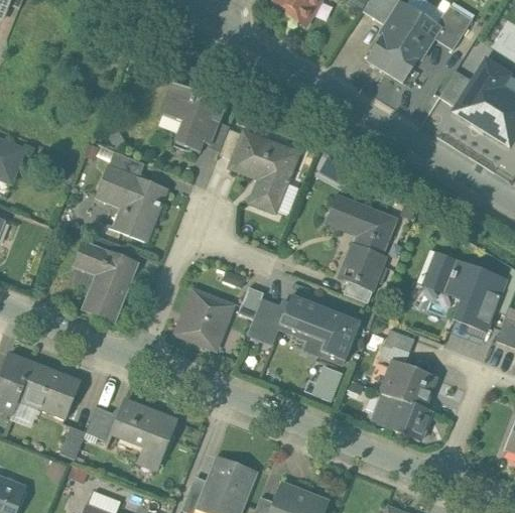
[(0,0),(0,15),(2,17),(7,3),(8,0),(0,0)]
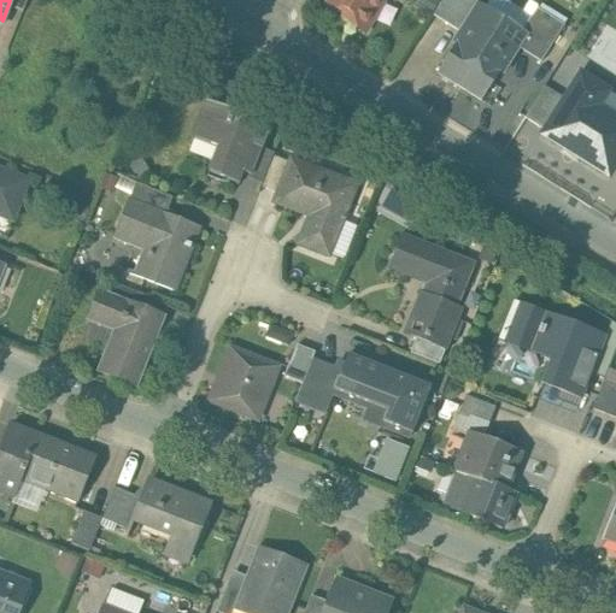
[(10,0),(9,4),(23,10),(25,0),(10,0)]
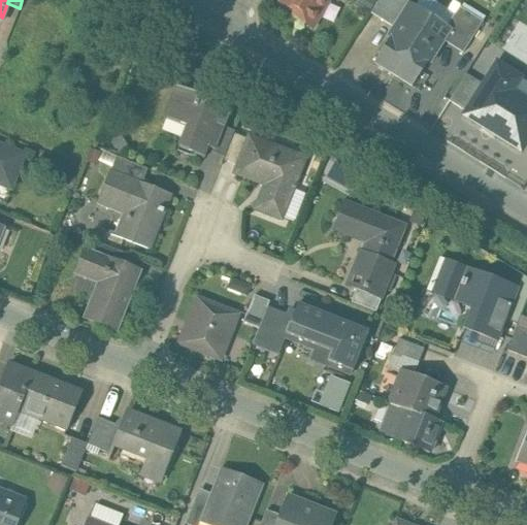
[(282,0),(296,9),(294,12),(311,24),(321,8),(320,6),(323,0),(282,0)]
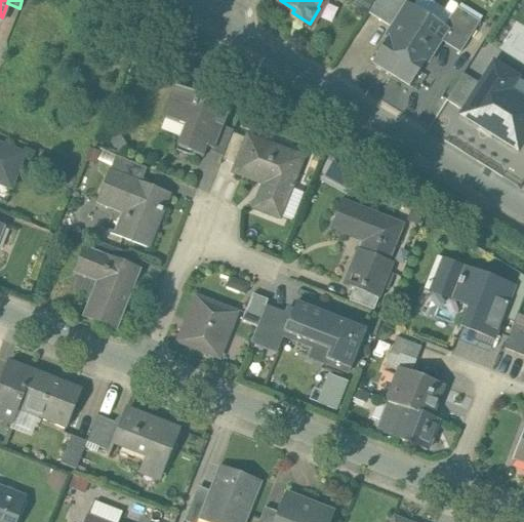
[(407,2),(403,0),(375,0),(368,10),(392,25),(407,2)]
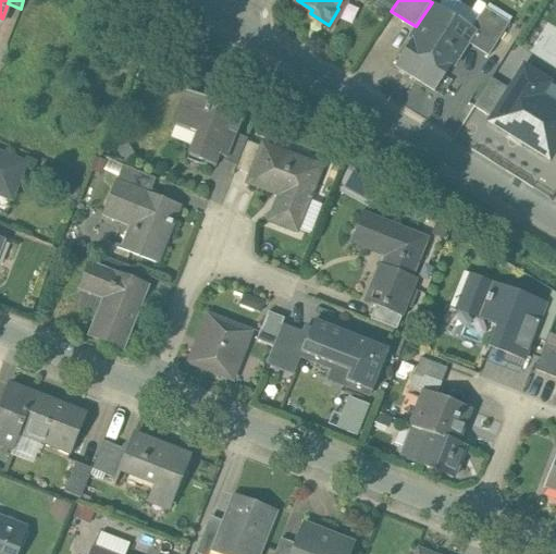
[(471,27),(435,4),(417,34),(415,33),(396,63),(435,87),(454,58),(466,39),(473,28),(471,27)]
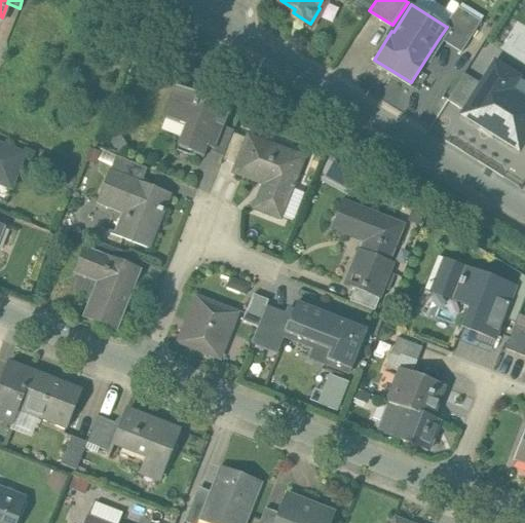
[(481,19),(457,4),(445,26),(447,27),(440,37),(461,50),(481,19)]
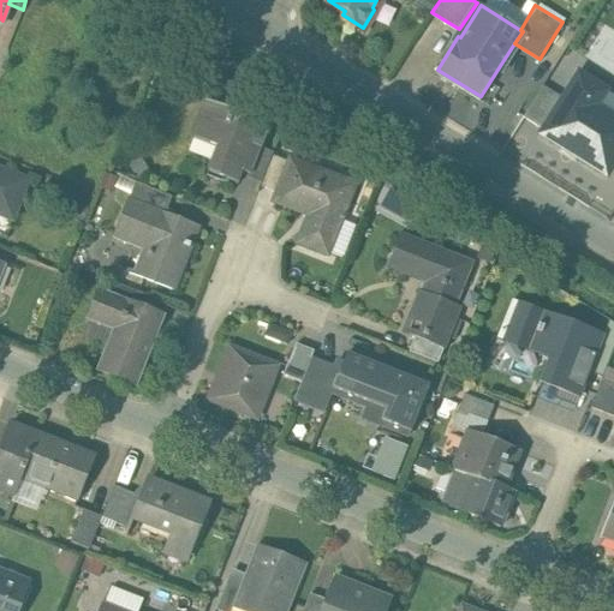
[(602,84),(579,70),(562,96),(543,126),(541,131),(607,173),(613,161),(613,119),(590,105),(602,84)]
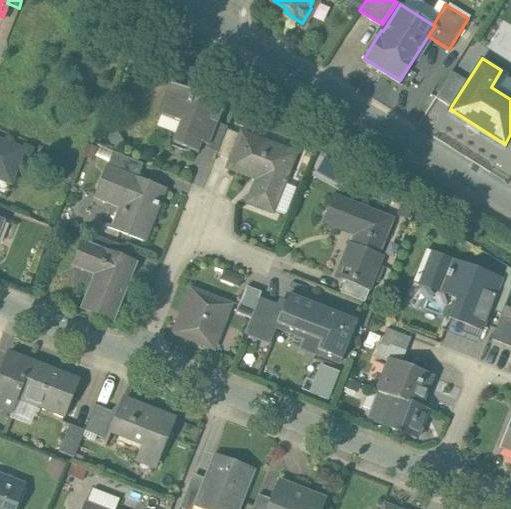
[(452,69),(435,95),(452,105),(468,80),(452,69)]
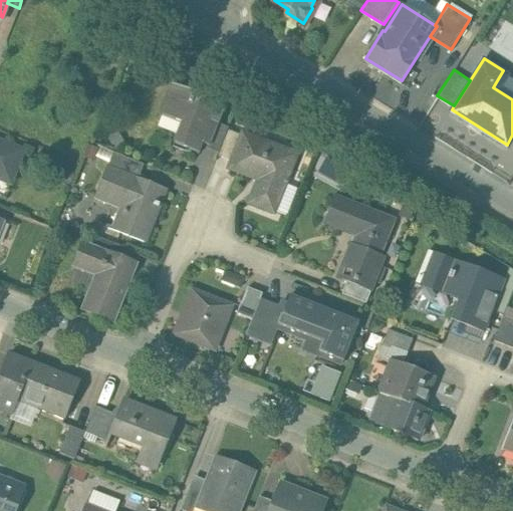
[(226,97),(195,85),(194,89),(172,80),(159,114),(180,123),(174,141),(198,151),(202,141),(208,144),(217,121),(215,120),(217,115),(219,116),(226,97)]
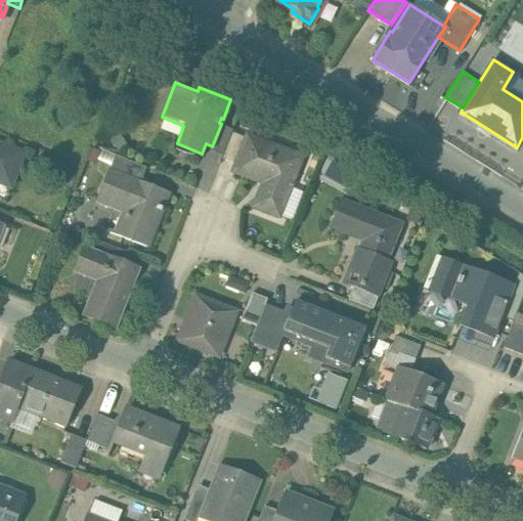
[(221,124),(212,146),(224,150),(232,129),(232,128),(221,124)]
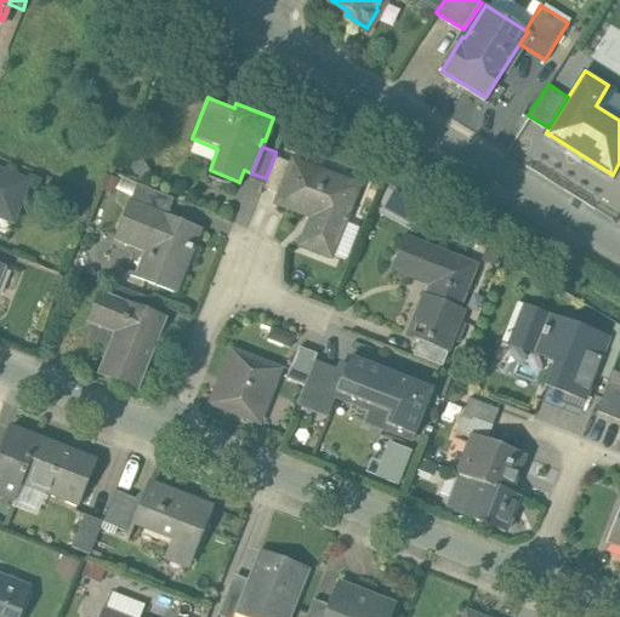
[(293,160),(276,153),(266,178),(262,186),(280,192),(293,160)]
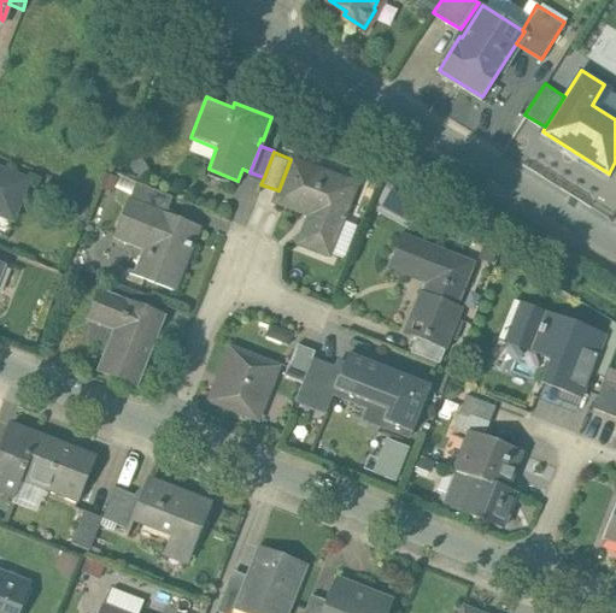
[(356,182),(292,158),(279,190),(276,199),(315,214),(304,242),(328,252),(356,182)]
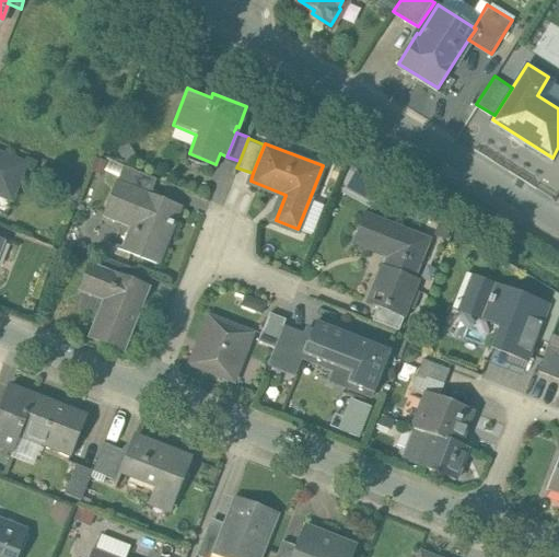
[(25,163),(0,152),(0,183),(14,188),(25,163)]
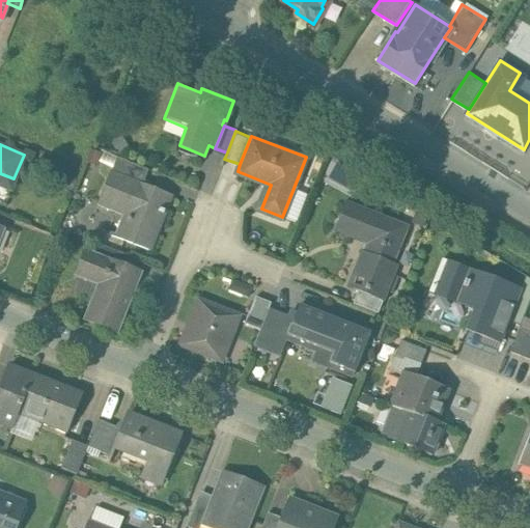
[(145,166),(117,155),(111,170),(139,182),(145,166)]
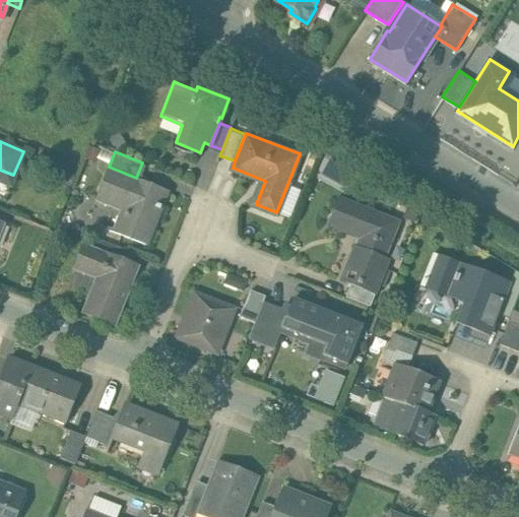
[(136,178),(109,167),(96,197),(128,209),(127,211),(126,211),(125,213),(126,214),(120,230),(116,228),(115,231),(147,243),(147,241),(143,239),(156,207),(160,208),(168,190),(136,178)]
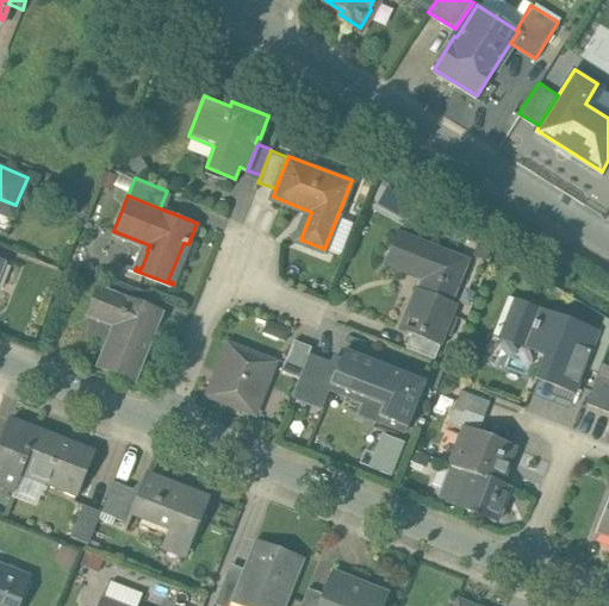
[(443,250),(397,232),(385,262),(408,270),(409,268),(420,272),(415,289),(416,289),(402,326),(412,331),(441,342),(457,303),(452,300),(468,258),(443,249),(443,250)]
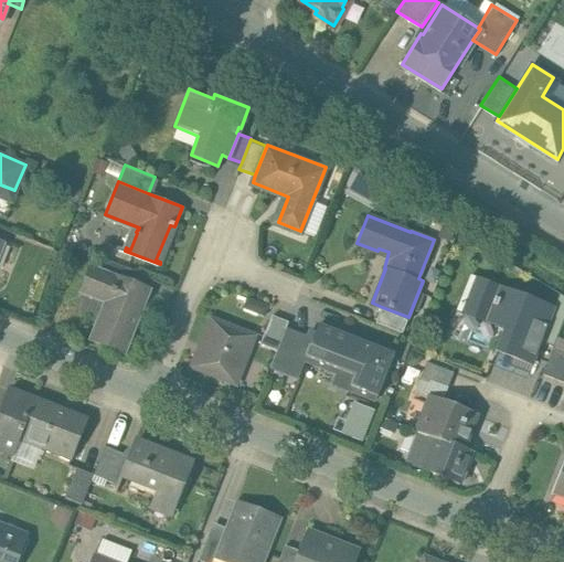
[(129,267),(105,257),(100,269),(125,279),(129,267)]
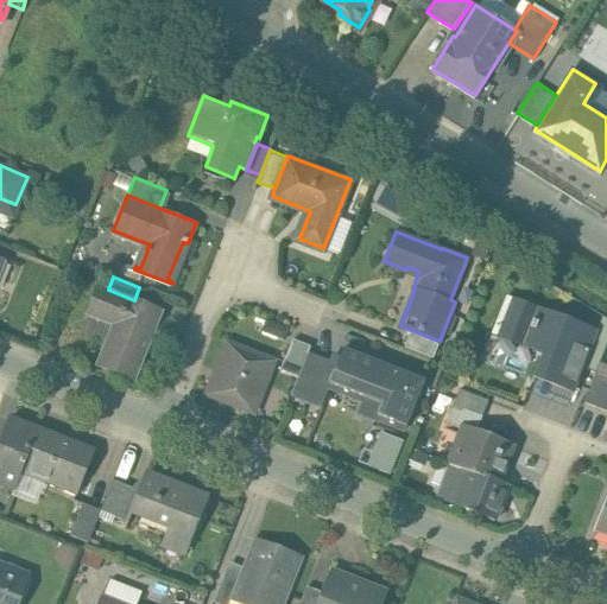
[(108,290),(99,286),(89,313),(90,313),(93,310),(117,319),(99,363),(134,377),(149,341),(145,339),(157,309),(134,300),(108,290)]
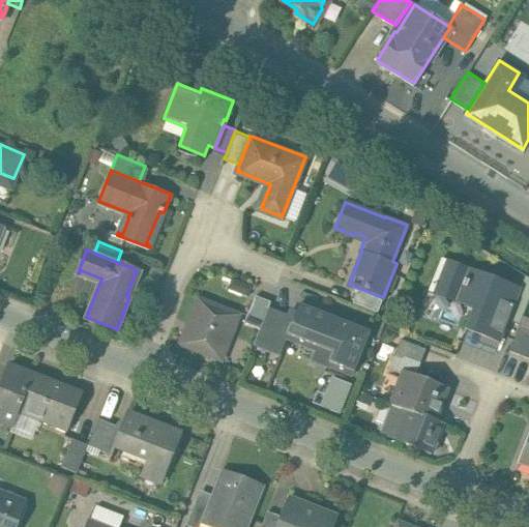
[(486,274),(441,257),(440,259),(445,261),(434,292),(436,293),(438,288),(475,301),(464,331),(466,332),(472,316),(504,328),(508,318),(521,286),(487,273),(486,274)]
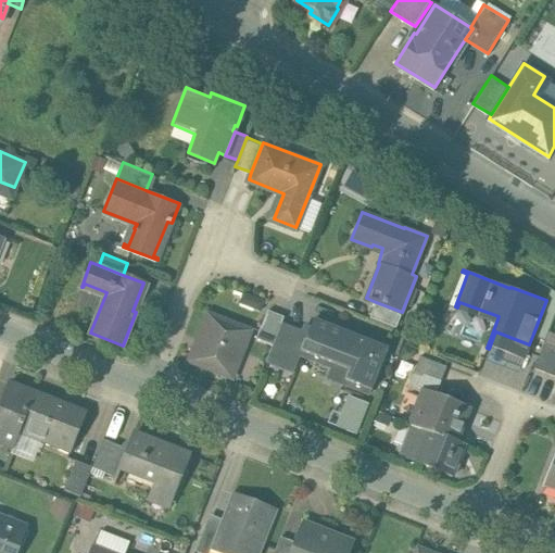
[(546,300),(533,334),(545,338),(554,312),(554,289),(551,287),(546,300)]
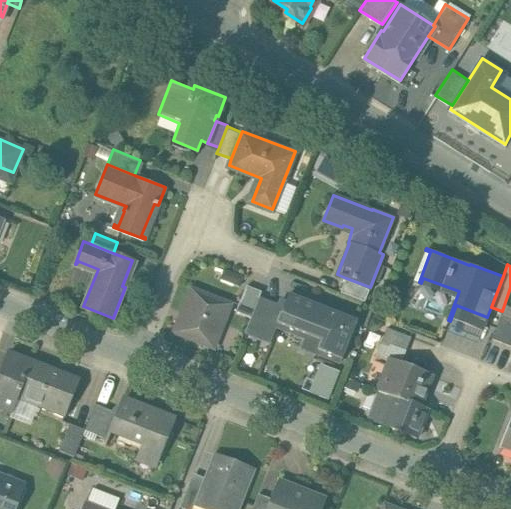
[(370,287),(346,278),(341,290),(365,300),(370,287)]
